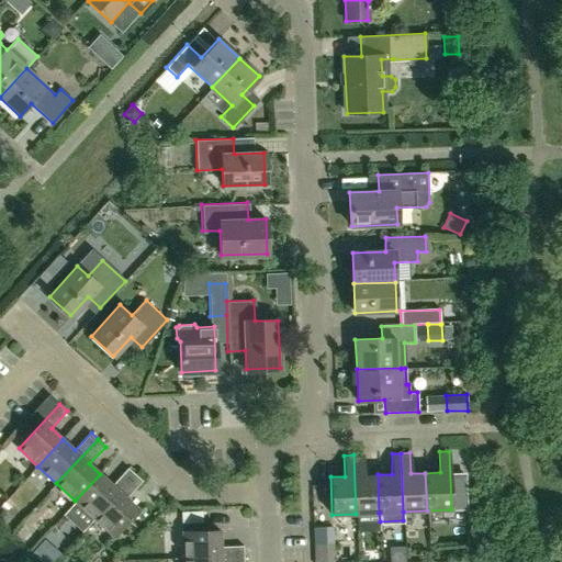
[(363,475),(362,454),(353,454),(356,514),(379,513),(378,474),(363,475)]
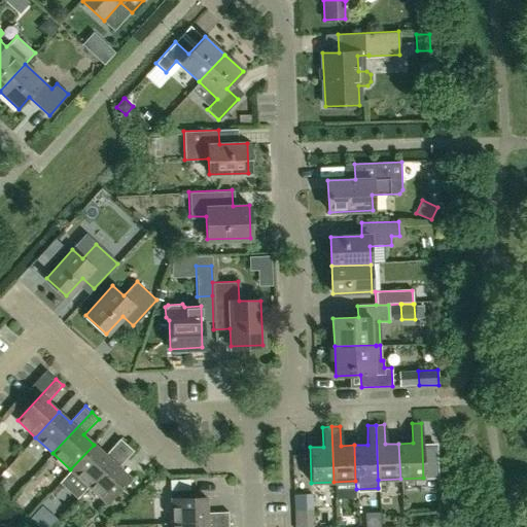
[(88,487),(127,445),(120,440),(106,455),(94,445),(70,469),(88,487)]
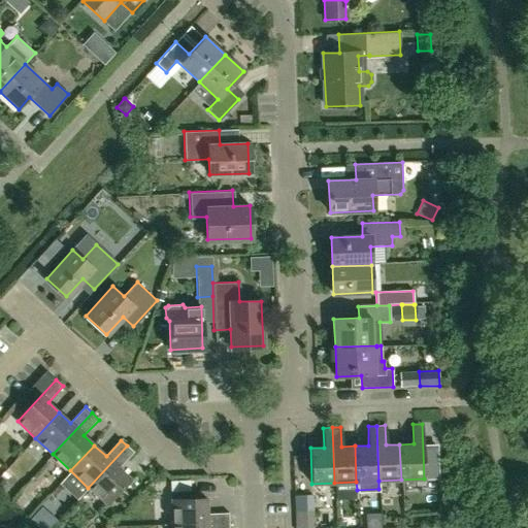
[(106,504),(130,479),(120,469),(134,453),(127,446),(88,488),(106,504)]
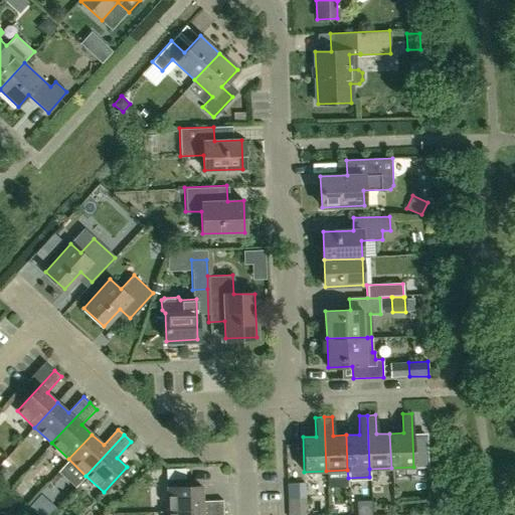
[(2,469),(0,471),(0,477),(3,480),(8,475),(2,469)]
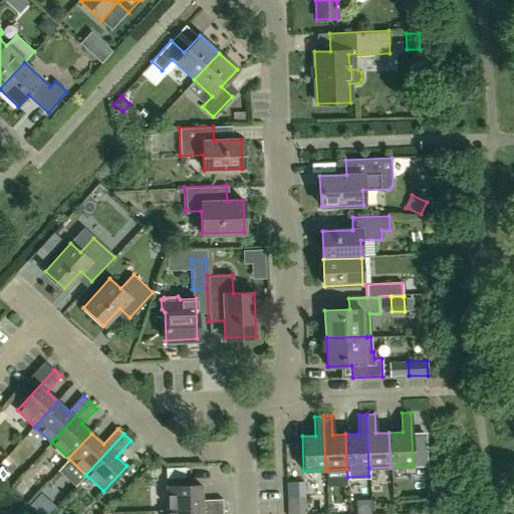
[(167,469),(167,479),(186,478),(186,468),(167,469)]
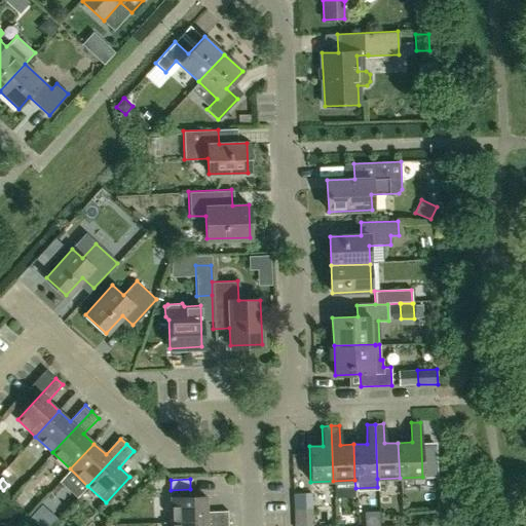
[(205,511),(205,495),(171,496),(172,522),(228,519),(227,511),(205,511)]
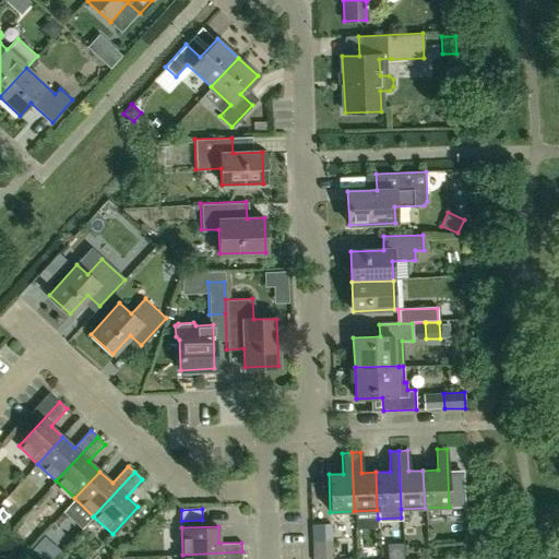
[(30,544),(36,537),(30,531),(23,537),(30,544)]
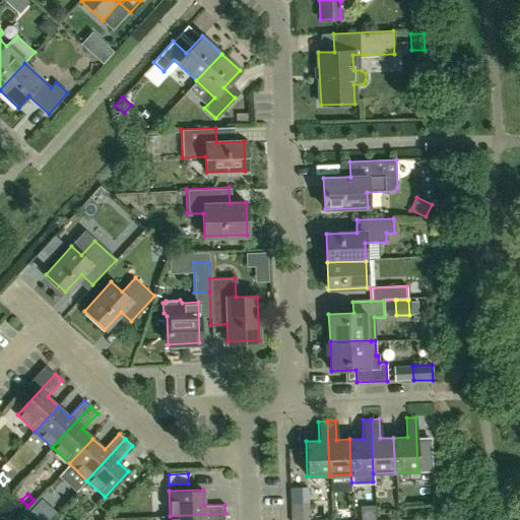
[(42,516),(53,503),(44,495),(33,507),(42,516)]
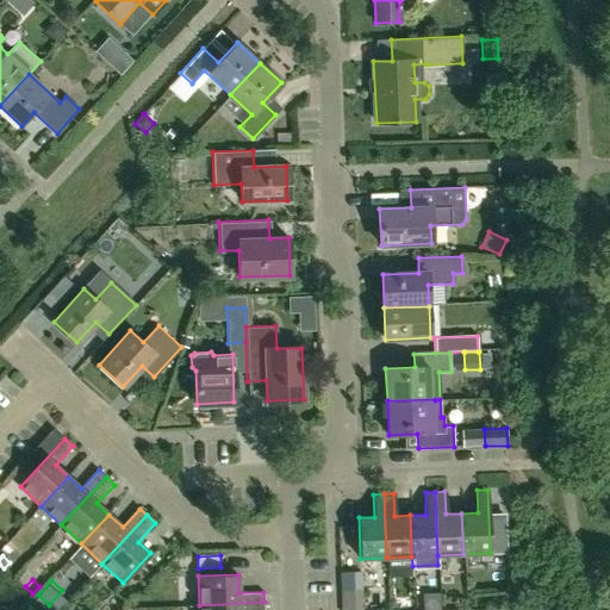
[(361,609),(361,589),(342,589),(342,609),(361,609)]
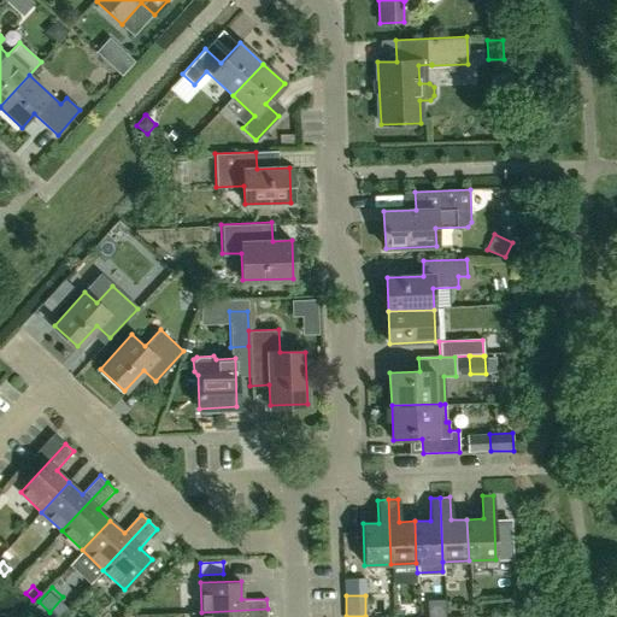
[(445,615),(445,599),(432,600),(432,615),(445,615)]
